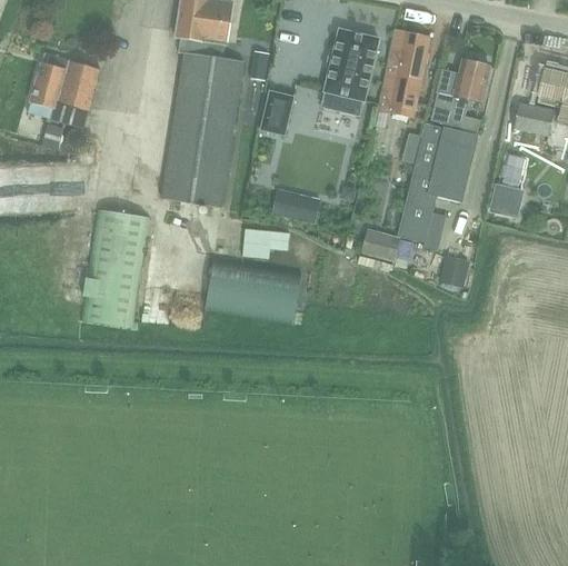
[(182,52),(160,198),(220,208),(242,60),(222,57),(225,45),(227,45),(232,1),(225,0),(179,0),(173,38),(180,39),(178,51),(182,52)]
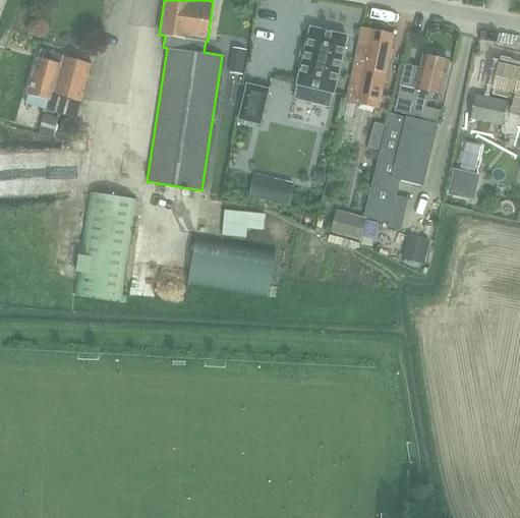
[(299,63),(294,83),(312,88),(309,101),(329,106),(332,93),(337,72),(346,34),(307,25),(299,63)]
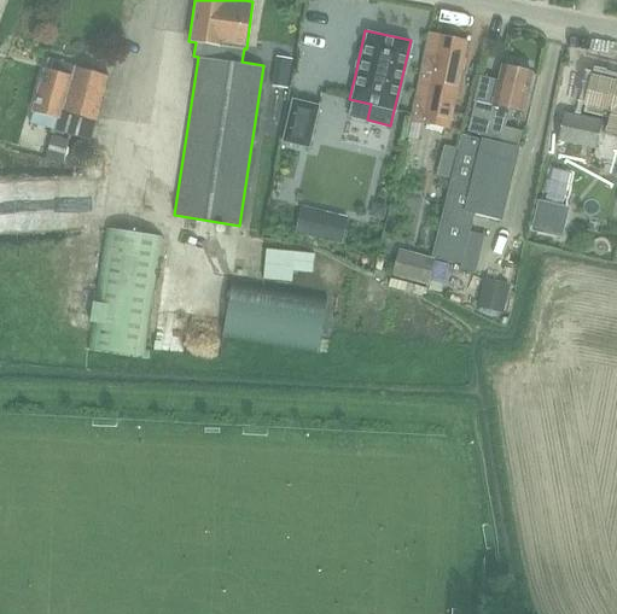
[(429,33),(411,118),(448,126),(466,40),(429,33)]
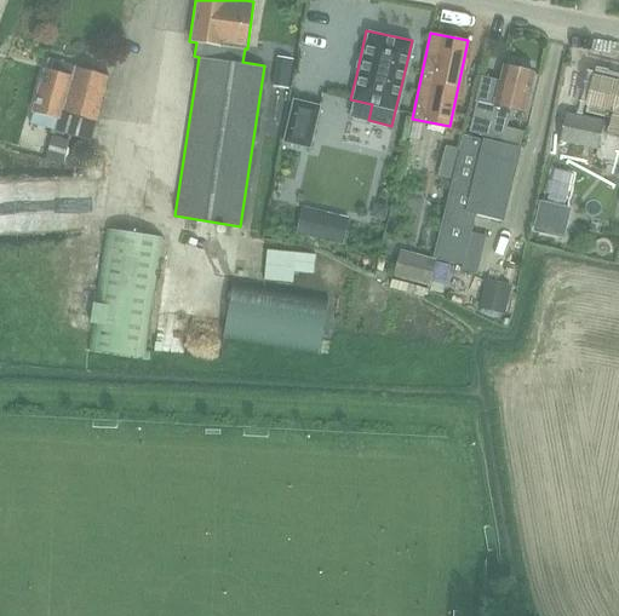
[(293,57),(276,55),(271,85),(288,87),(293,57)]
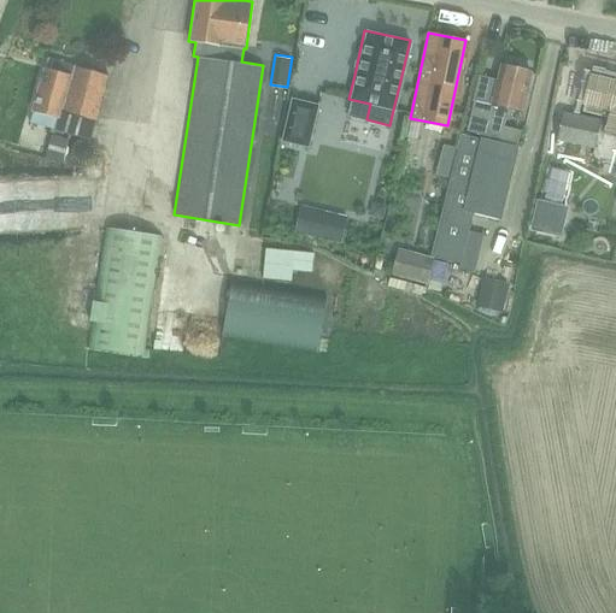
[(46,58),(29,121),(56,128),(54,130),(80,136),(91,140),(91,139),(107,74),(46,58)]
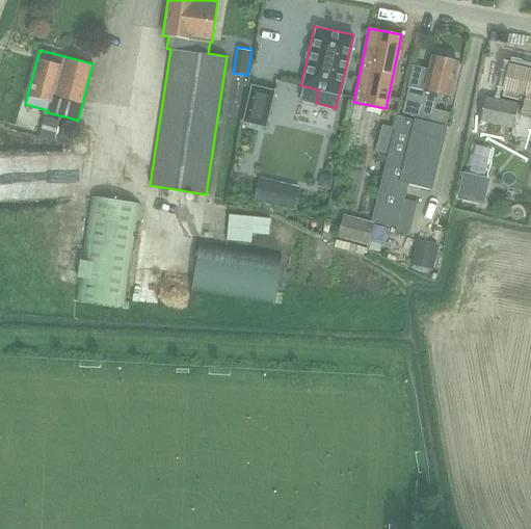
[(402,112),(429,118),(432,120),(434,108),(435,103),(439,104),(441,95),(451,97),(458,61),(453,60),(451,56),(446,55),(443,57),(432,55),(429,69),(413,64),(402,112)]
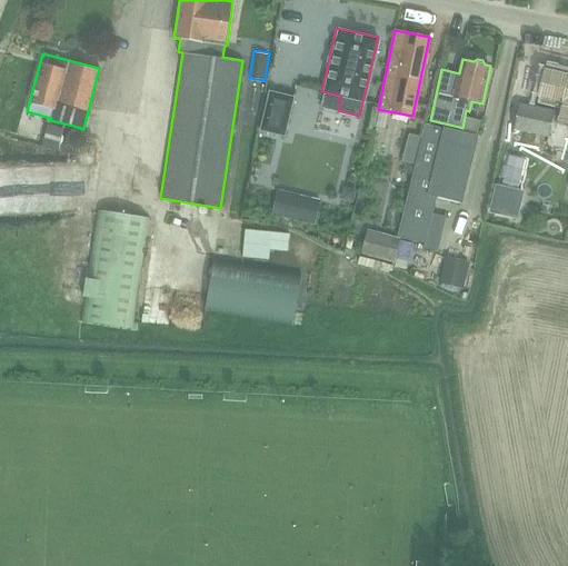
[(567,72),(546,68),(538,101),(560,107),(557,119),(567,121),(567,72)]
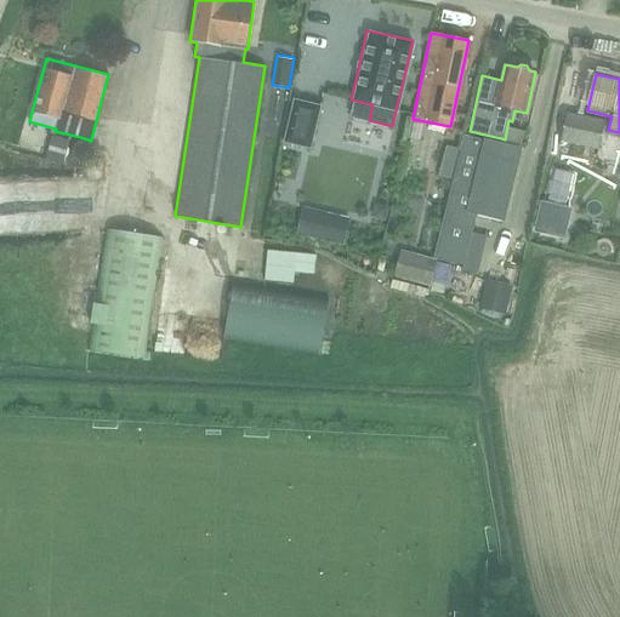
[(320,104),(293,97),(283,141),(311,147),(320,104)]
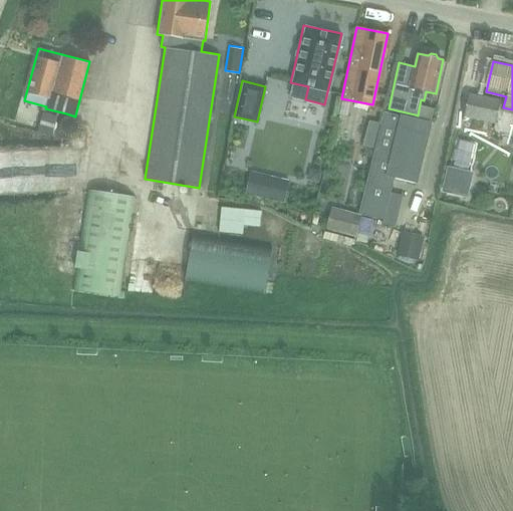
[(469,92),(465,110),(463,115),(487,120),(495,122),(500,99),(469,92)]
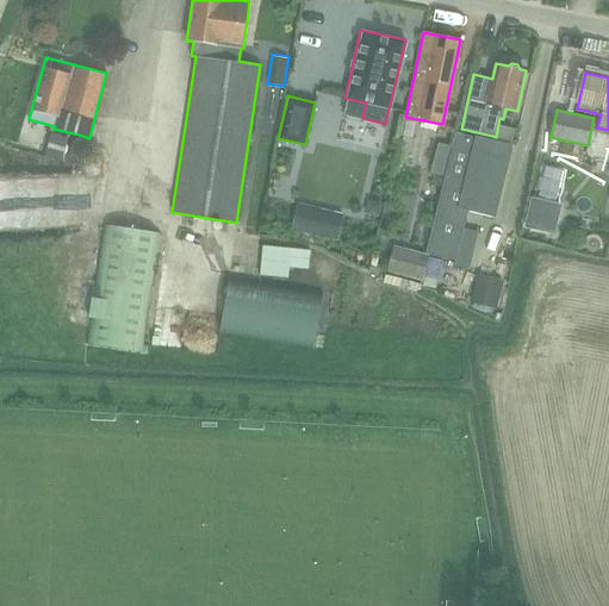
[(498,124),(496,137),(505,138),(510,141),(514,127),(498,124)]
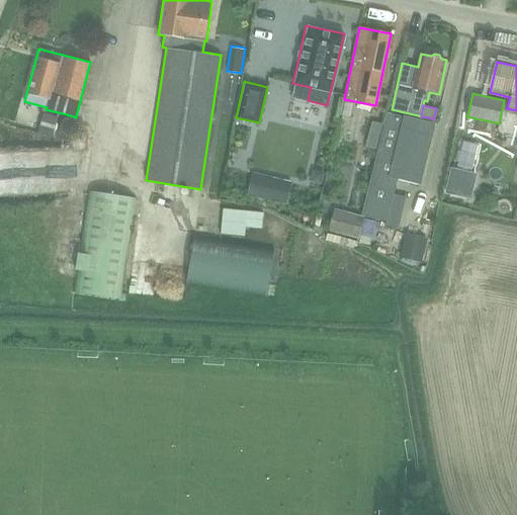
[(42,111),(37,132),(52,136),(57,115),(42,111)]
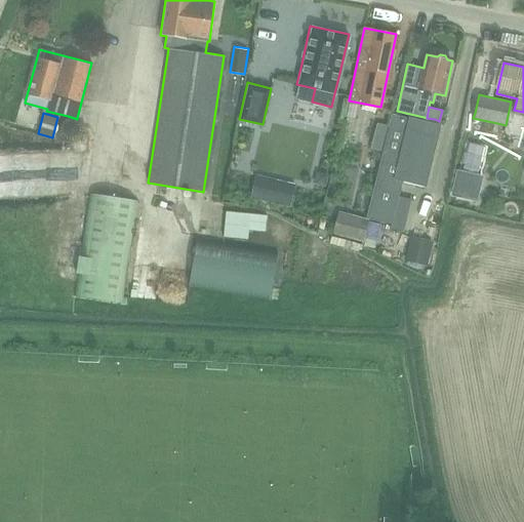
[(389,117),(366,217),(364,216),(338,210),(332,233),(364,241),(364,245),(373,247),(374,239),(376,239),(377,237),(380,222),(393,224),(402,181),(426,187),(440,124),(395,114),(394,118),(389,117)]
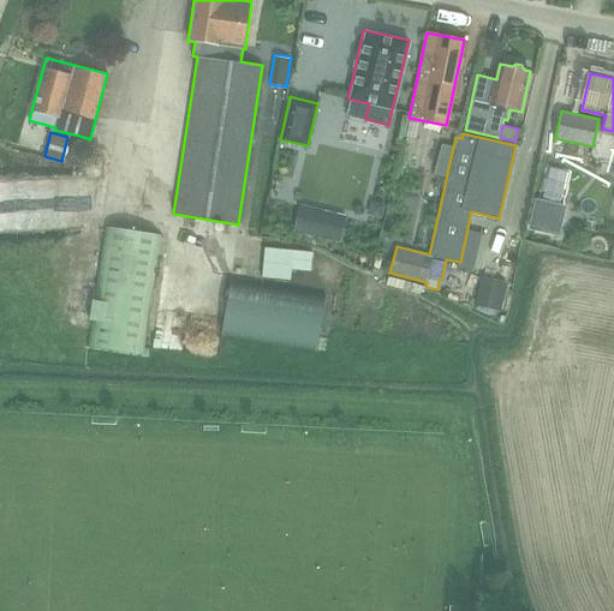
[(70,147),(70,150),(71,155),(73,157),(77,160),(81,161),(84,161),(88,161),(93,159),(94,155),(95,151),(95,147),(94,143),(93,139),(90,138),(90,139),(79,136),(77,136),(73,139),(71,143),(70,147)]
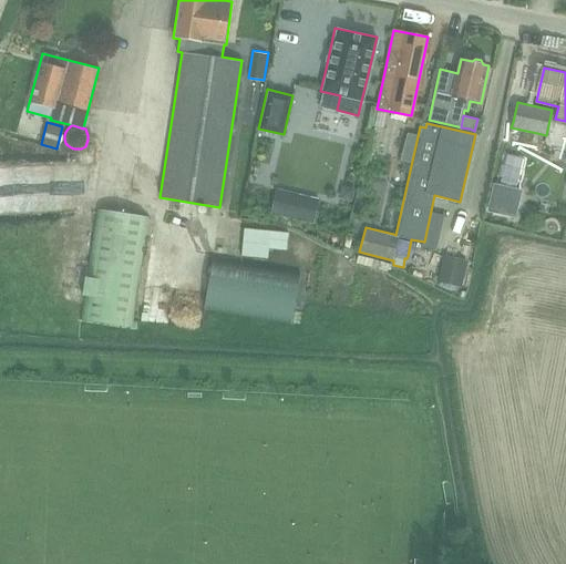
[(407,131),(399,159),(410,162),(418,134),(407,131)]
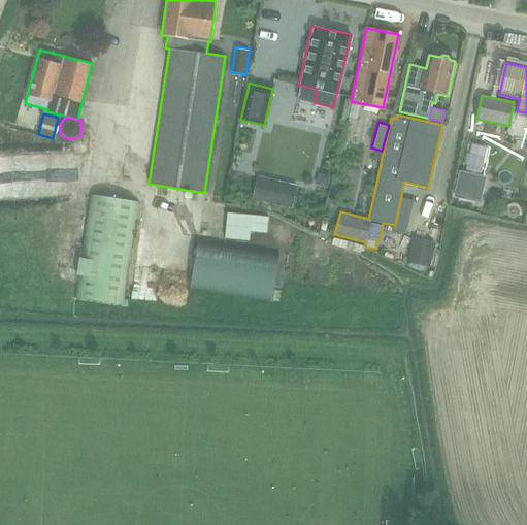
[(459,169),(453,195),(480,201),(485,175),(459,169)]
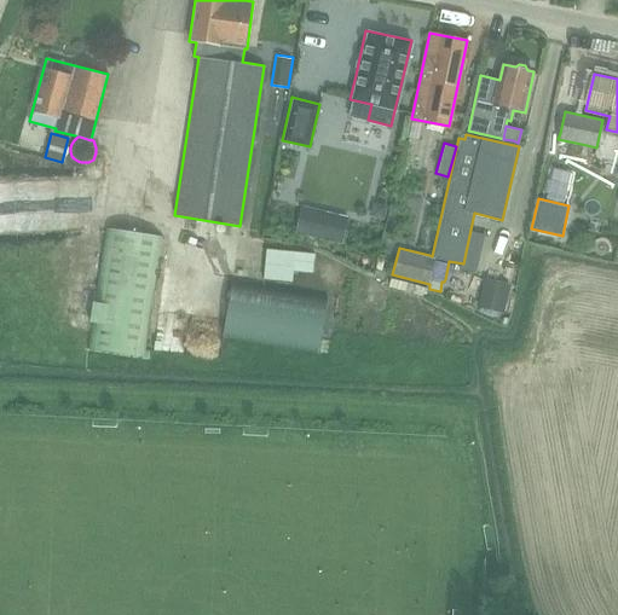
[(373,201),(370,214),(383,218),(387,203),(373,201)]
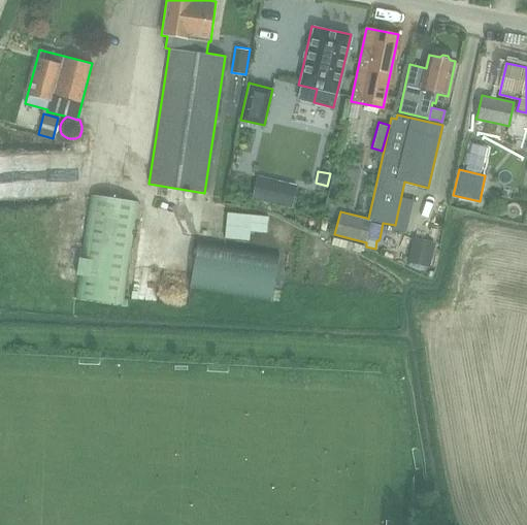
[(252,196),(292,206),(297,184),(257,173),(252,196)]
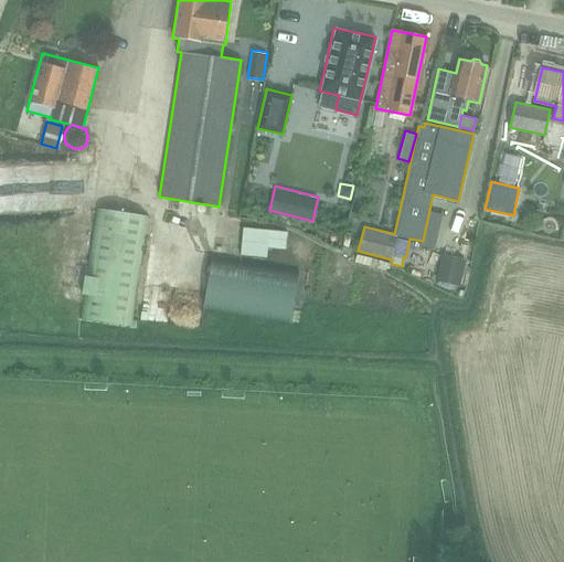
[(96,207),(80,317),(132,326),(150,215),(96,207)]
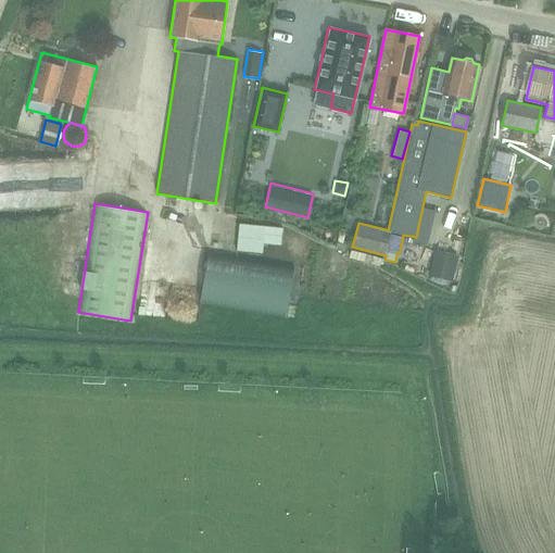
[(282,227),(239,223),(236,250),(262,253),(263,242),(281,243),(282,227)]
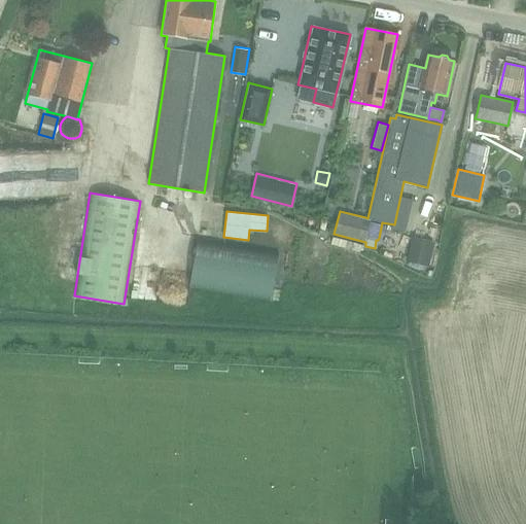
[(412,236),(406,260),(428,266),(433,241),(412,236)]
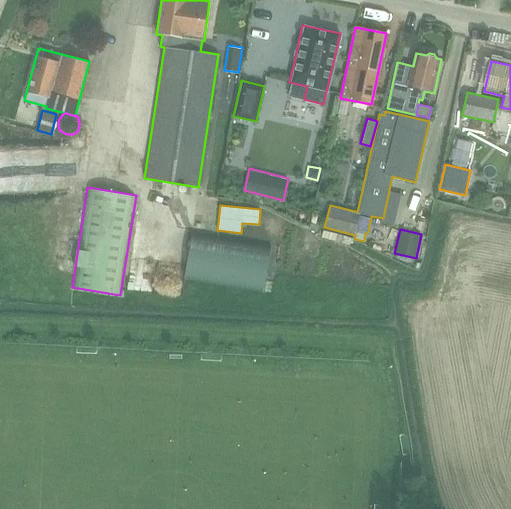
[(184,278),(185,278),(263,291),(271,243),(192,230),(184,278)]
